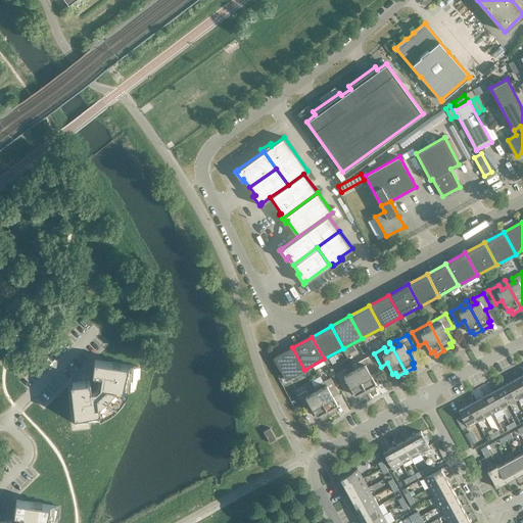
[(304,370),(292,347),(274,358),(286,380),(304,370)]
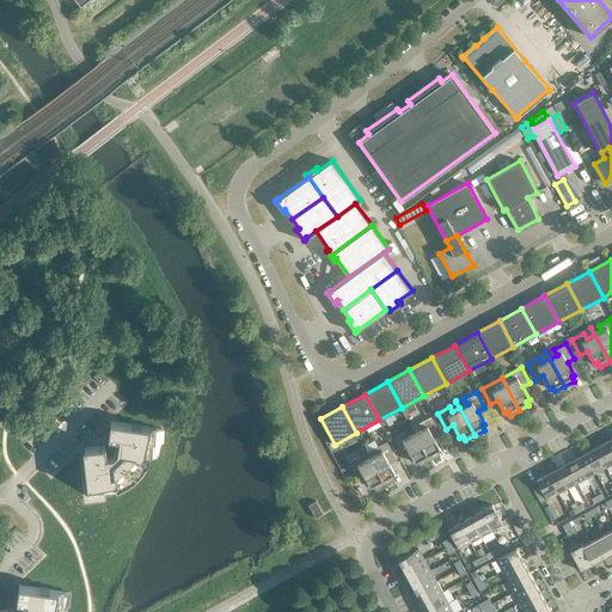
[(411,426),(429,460),(439,454),(436,451),(440,448),(433,436),(440,432),(432,417),(420,423),(422,428),(415,432),(411,426)]
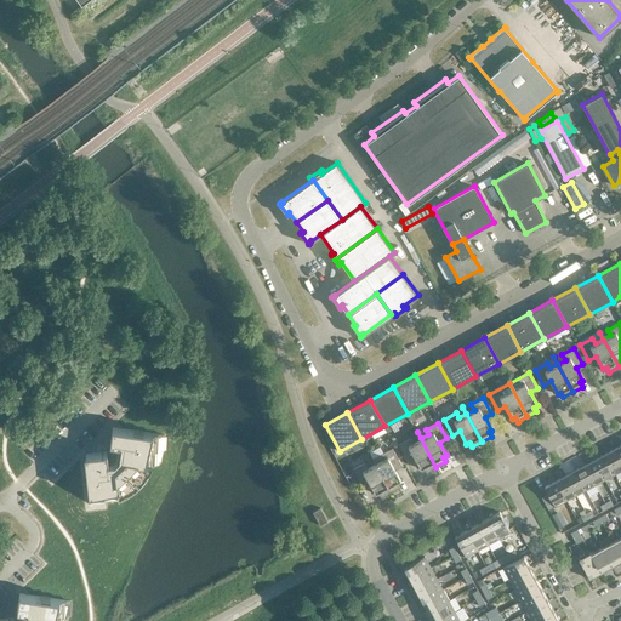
[(131,489),(137,484),(141,482),(146,476),(148,472),(152,466),(153,462),(152,462),(153,460),(155,461),(157,451),(158,450),(161,450),(158,449),(160,437),(161,437),(161,434),(113,427),(109,443),(118,444),(117,456),(113,460),(110,462),(108,463),(107,451),(84,454),(90,506),(91,505),(91,501),(106,500),(106,497),(118,495),(118,496),(121,495),(127,491),(131,489)]
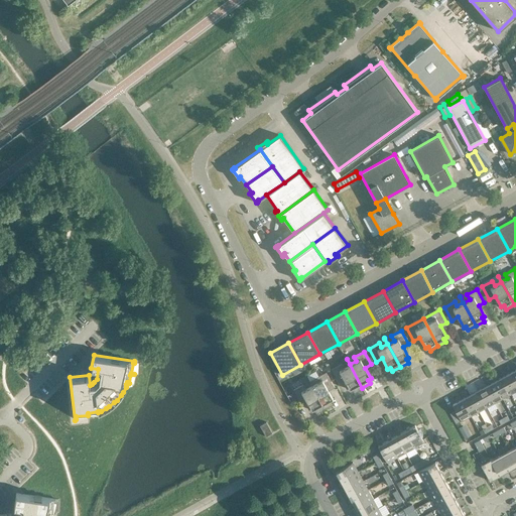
[(362,388),(347,359),(346,359),(349,365),(344,368),(341,364),(331,369),(338,382),(344,379),(350,390),(353,388),(355,392),(362,388)]
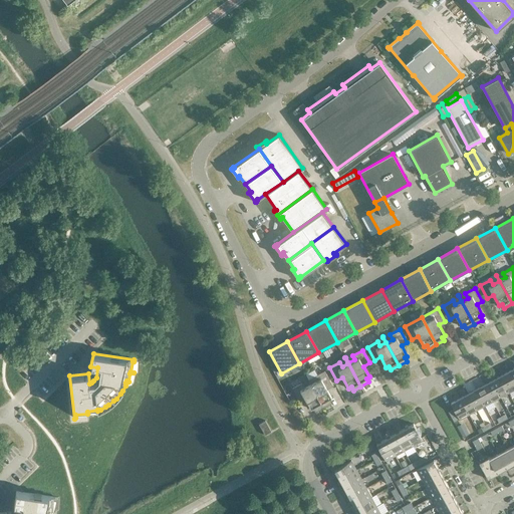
[(308,379),(310,383),(323,407),(331,403),(329,399),(331,398),(325,387),(331,383),(324,370),(308,379)]
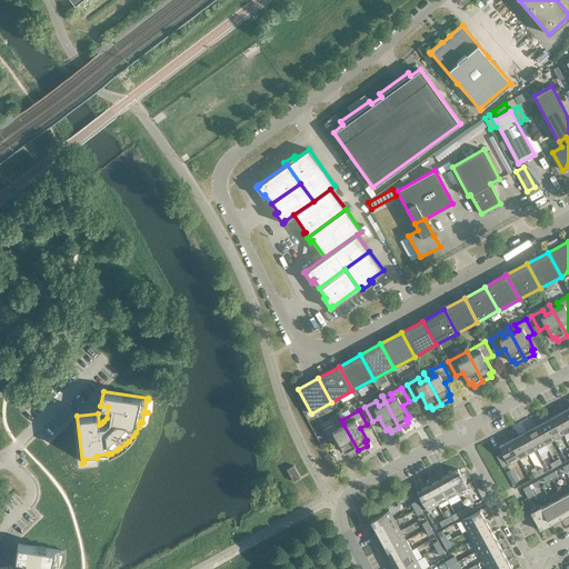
[(568,430),(568,425),(562,411),(553,417),(562,435),(568,430)]
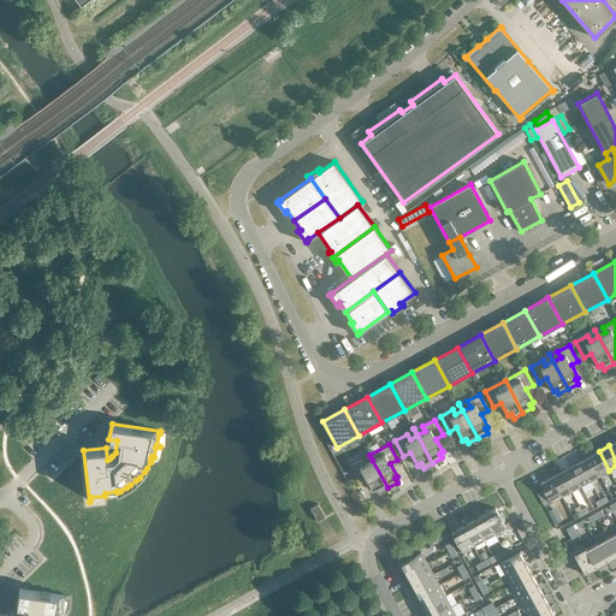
[(609,471),(599,451),(590,456),(600,475),(609,471)]
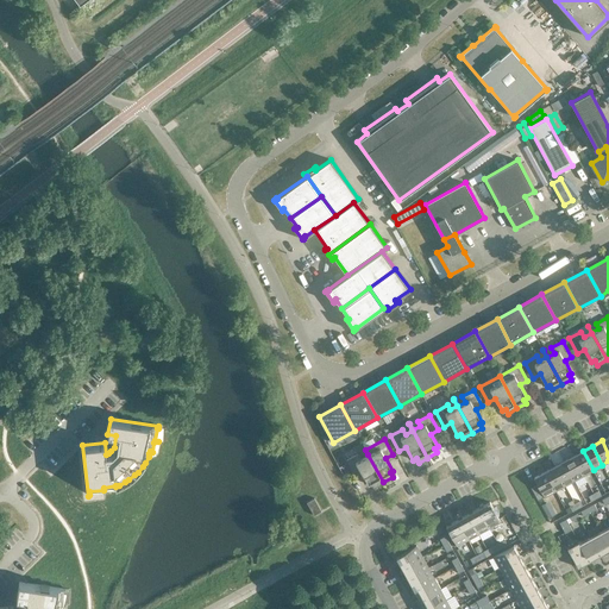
[(594,470),(583,451),(573,456),(584,476),(594,470)]
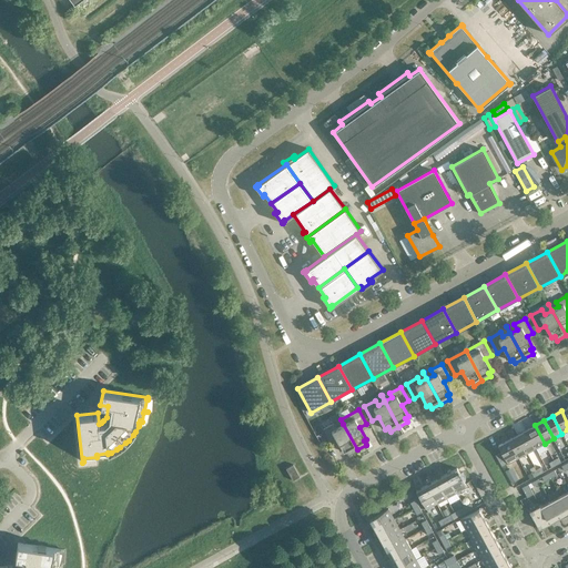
[(348,454),(357,449),(343,424),(336,428),(334,423),(323,429),(331,444),(337,440),(343,452),(346,450),(348,454)]
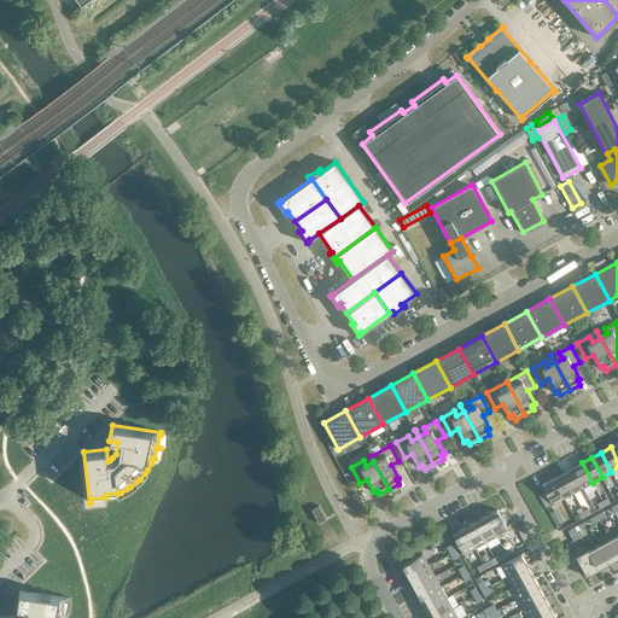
[(593,483),(582,462),(572,468),(583,488),(593,483)]
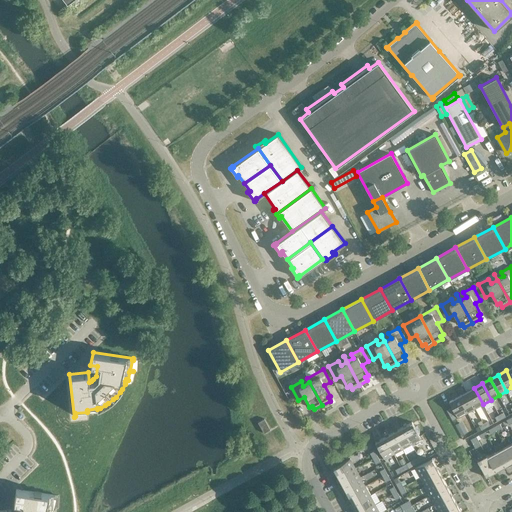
[(483,404),(474,388),(466,392),(475,408),(483,404)]
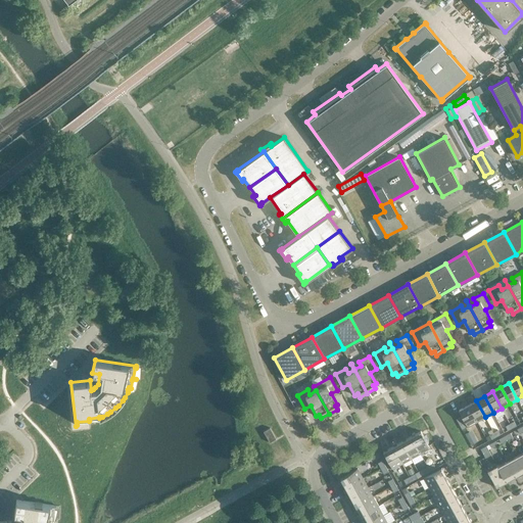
[(485,417),(476,400),(468,405),(477,422),(485,417)]
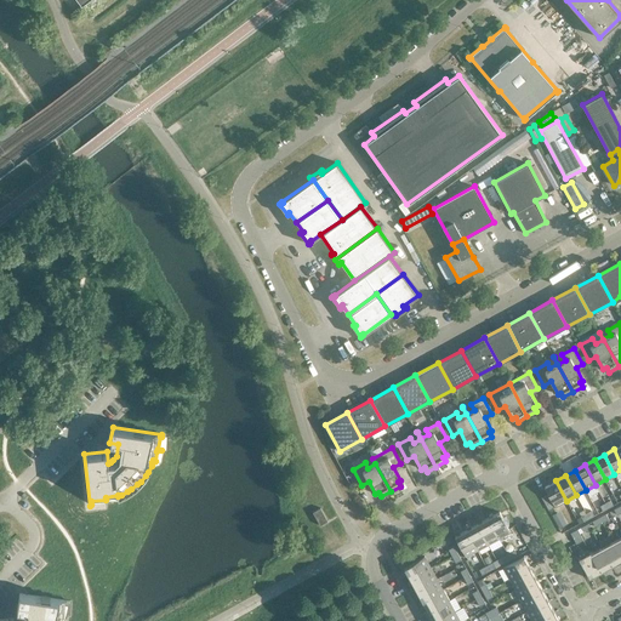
[(567,501),(556,480),(545,486),(548,494),(541,497),(548,510),(554,506),(556,507),(567,501)]
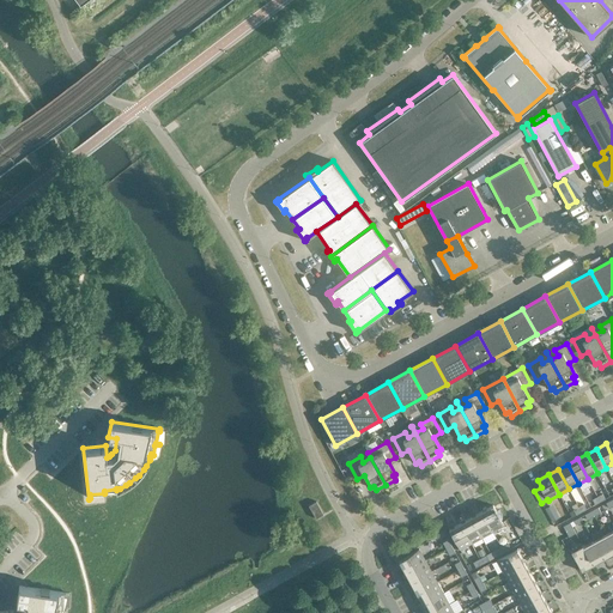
[(309,505),(316,519),(323,515),(316,502),(309,505)]
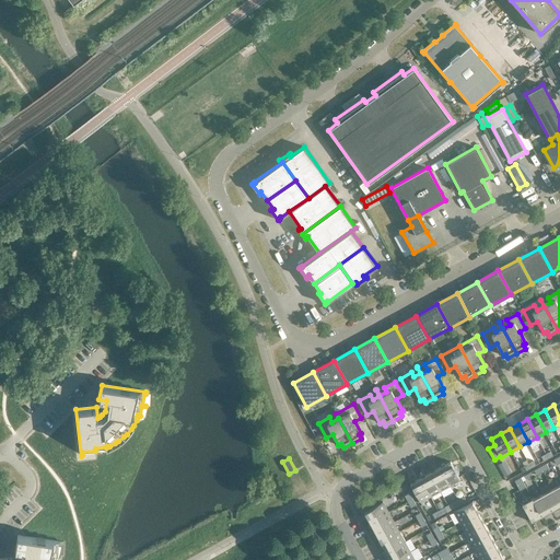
[(450,462),(440,467),(450,486),(461,480),(450,462)]
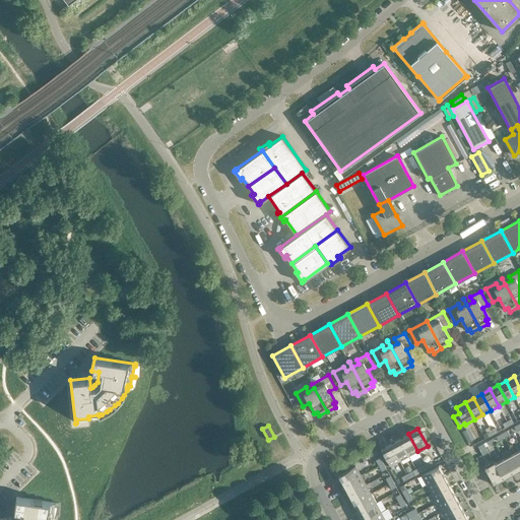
[(417,451),(408,434),(399,439),(408,456),(417,451)]
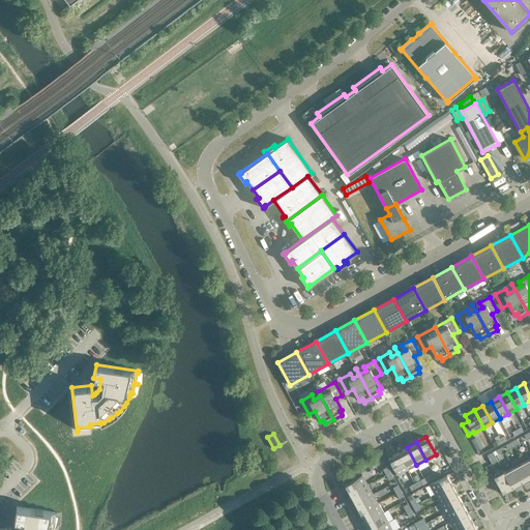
[(416,465),(407,447),(398,452),(407,470),(416,465)]
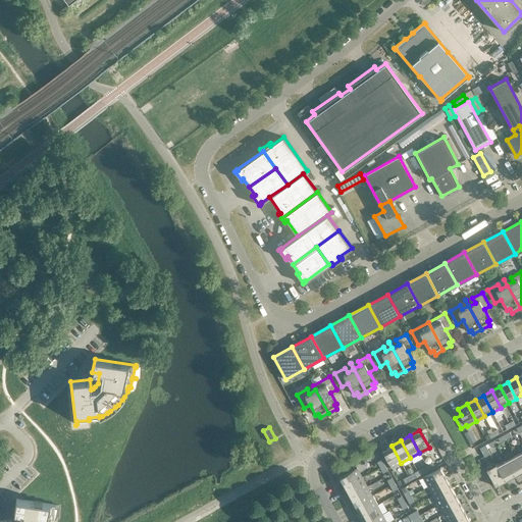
[(401,463),(392,446),(382,451),(392,468),(401,463)]
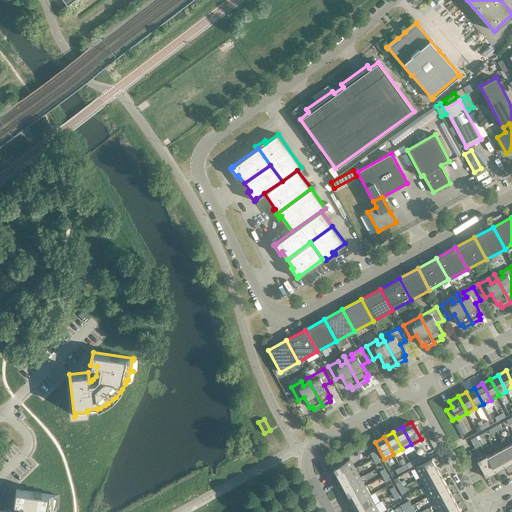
[(511,462),(511,460),(505,447),(496,451),(504,467),(511,462)]
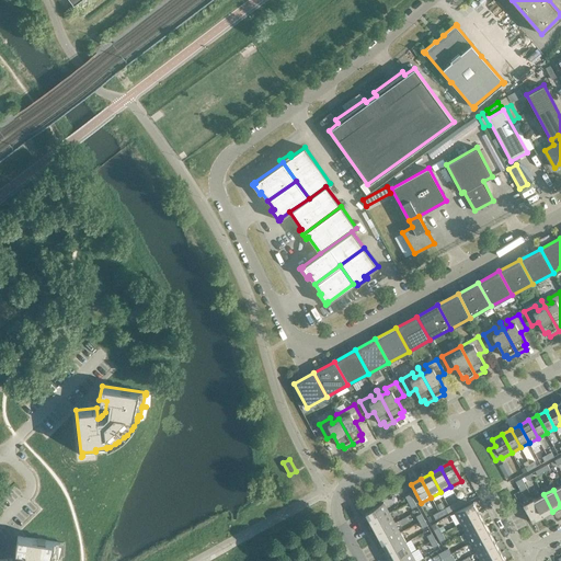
[(544,494),(534,500),(542,517),(552,512),(544,494)]
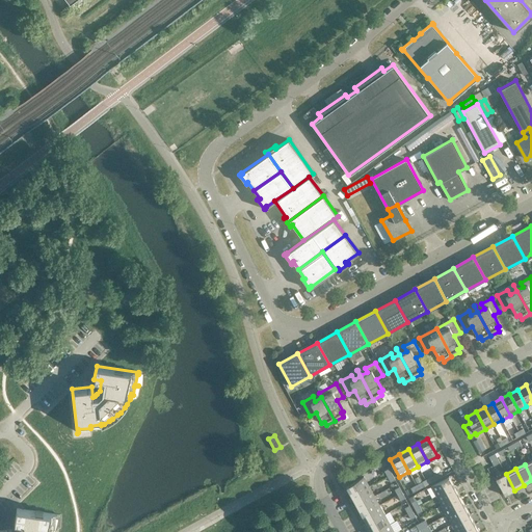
[(505,496),(514,490),(506,474),(506,473),(496,478),(505,496)]
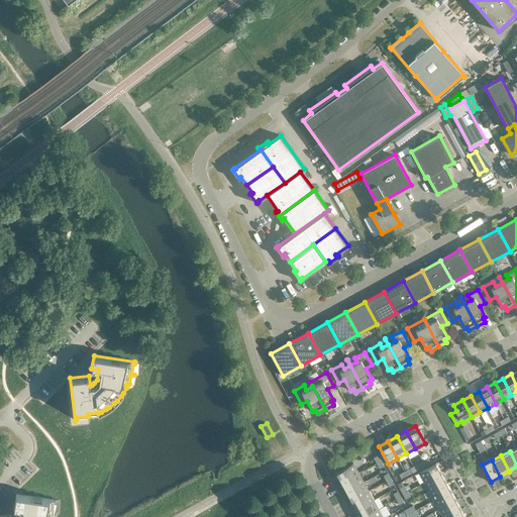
[(441,473),(436,462),(419,473),(424,482),(441,473)]
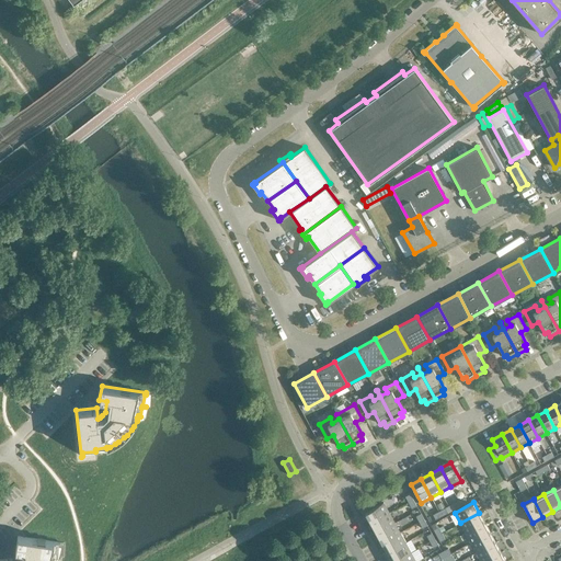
[(365,513),(370,523),(389,513),(384,503),(365,513)]
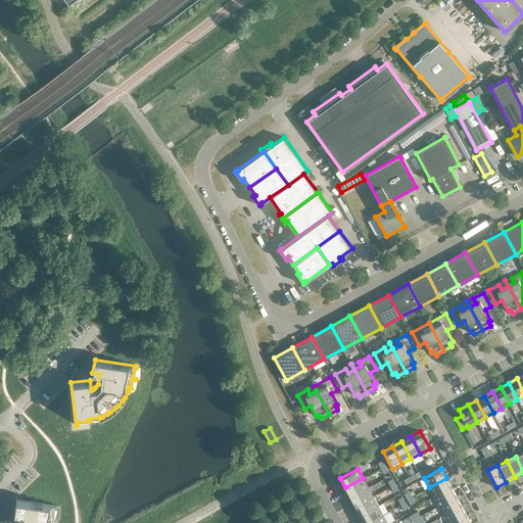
[(368,487),(363,478),(345,487),(350,496),(368,487)]
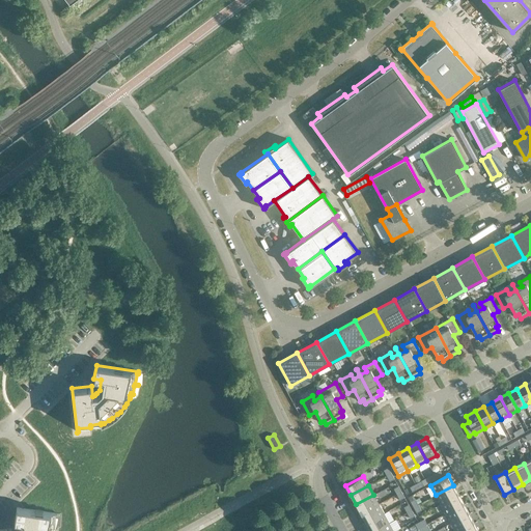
[(458,495),(453,485),(436,495),(441,504),(458,495)]
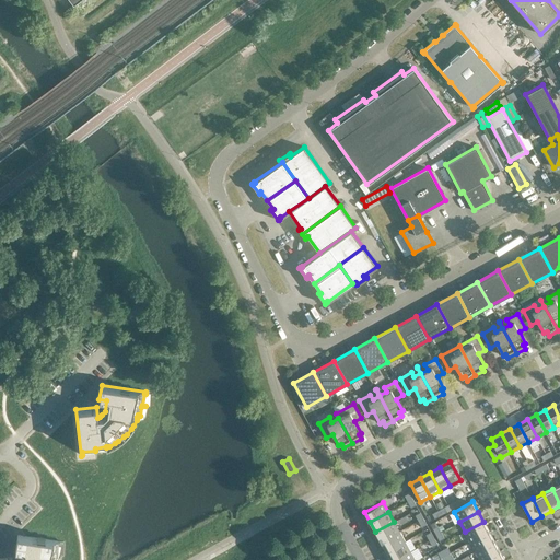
[(399,532),(394,522),(375,532),(381,541),(399,532)]
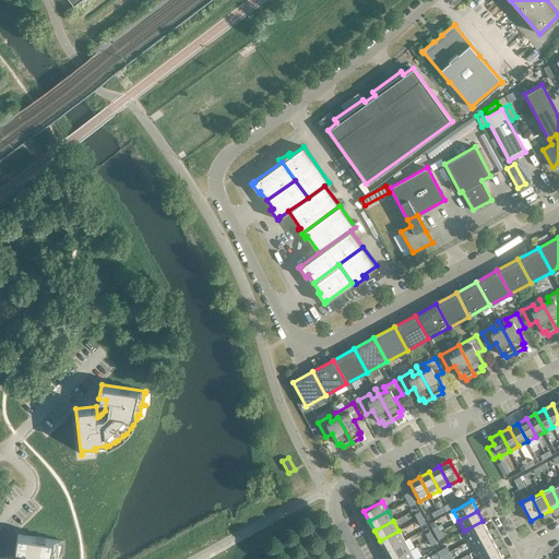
[(487,531),(483,521),(464,531),(470,540),(487,531)]
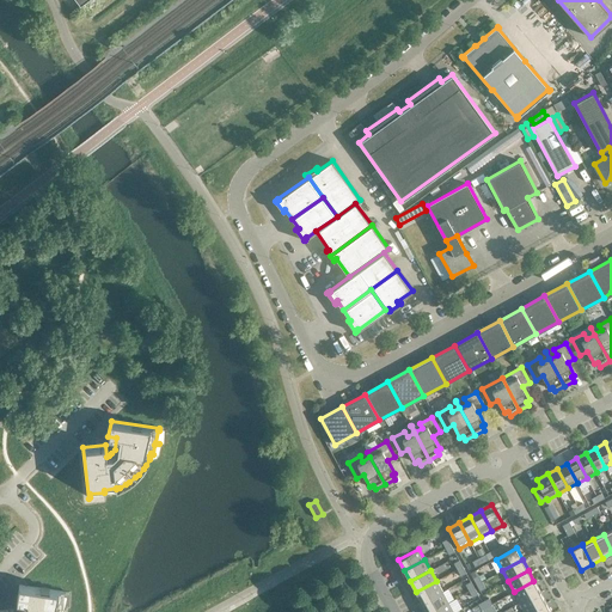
[(442,592),(436,581),(416,592),(422,603),(442,592)]
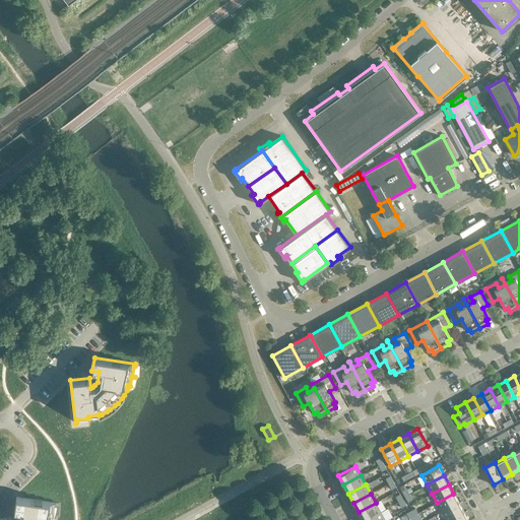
[(458,503),(453,494),(437,503),(441,512),(458,503)]
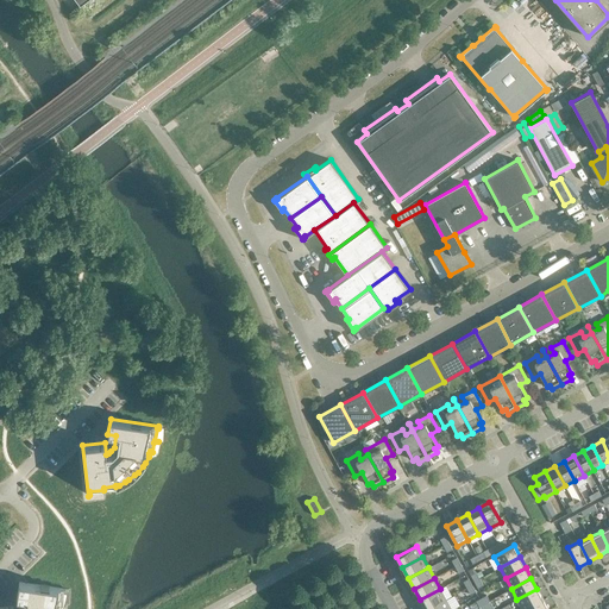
[(13,608),(13,606),(0,607),(0,608),(62,608),(63,604),(67,604),(63,603),(67,591),(67,589),(19,582),(17,597),(25,598),(23,608),(13,608)]
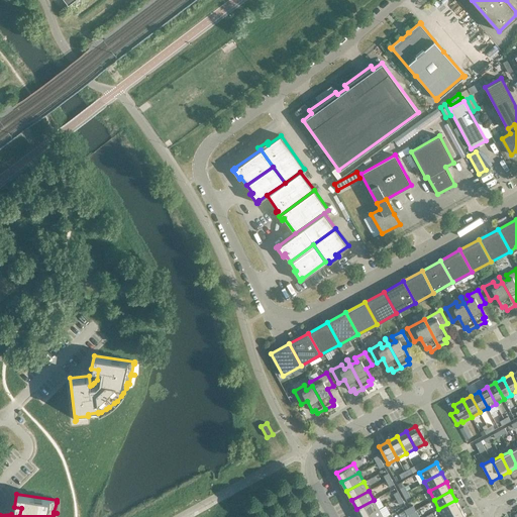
[(363,516),(379,509),(374,500),(356,509),(360,516),(363,516)]
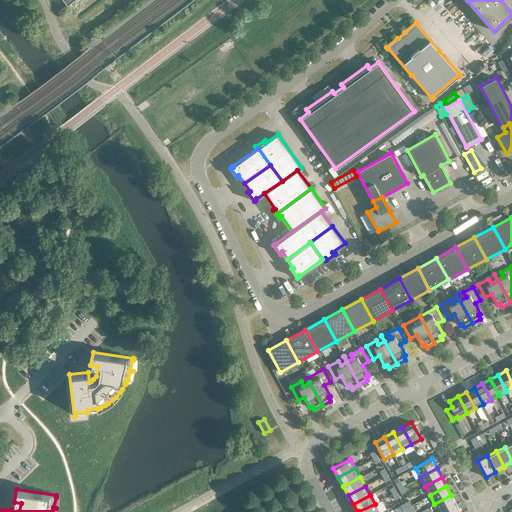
[(440,511),(456,504),(451,495),(434,504),(438,511),(440,511)]
